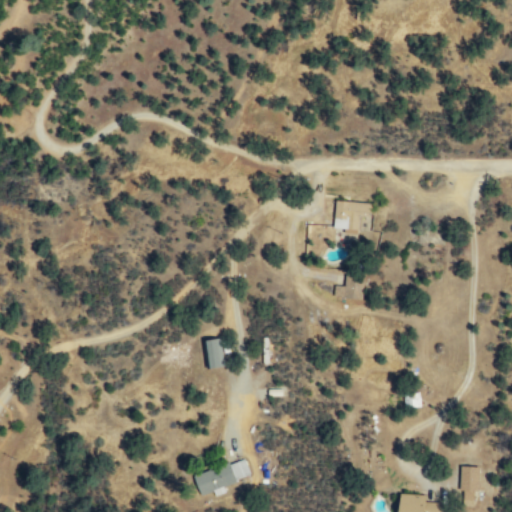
[(357,231),(359,213),(369,214),(370,202),(335,198),(332,229),(357,231)]
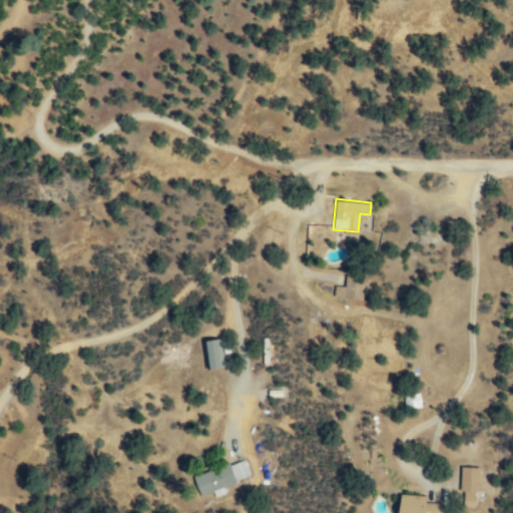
[(345,285),(334,284),(334,297),(363,297),(363,275),(345,275),(345,285)]
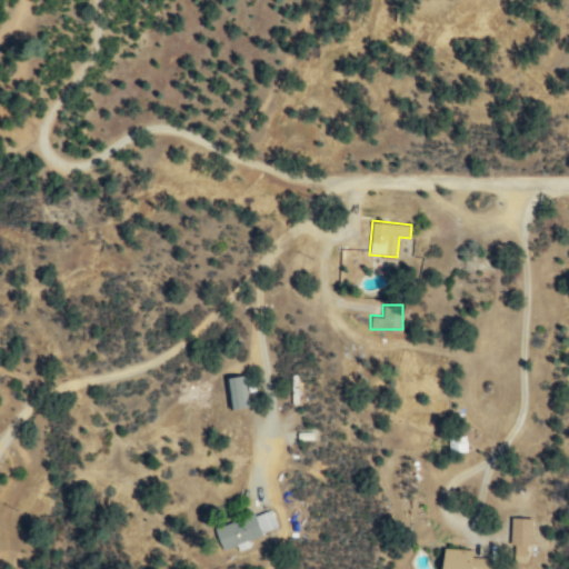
[(228,407),(248,406),(246,375),(226,376),(228,407)]
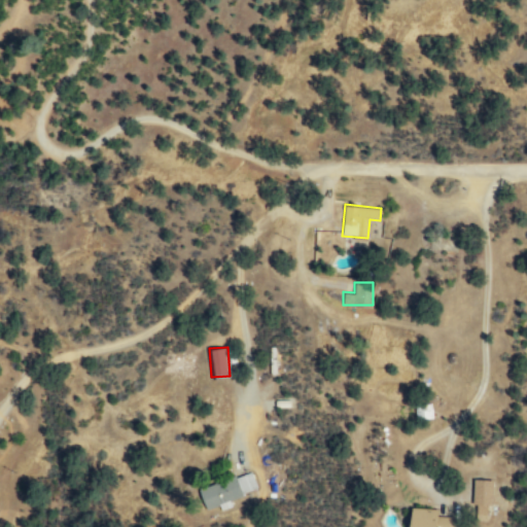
[(205,507),(219,502),(220,507),(232,503),(229,496),(256,488),(251,469),(199,486),(205,507)]
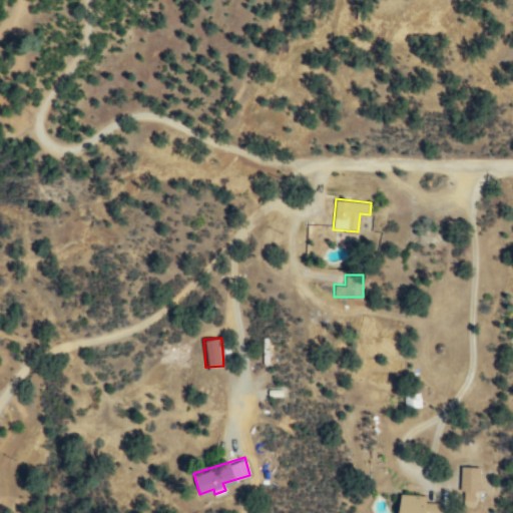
[(479,466),(461,466),(461,500),(479,500),(479,466)]
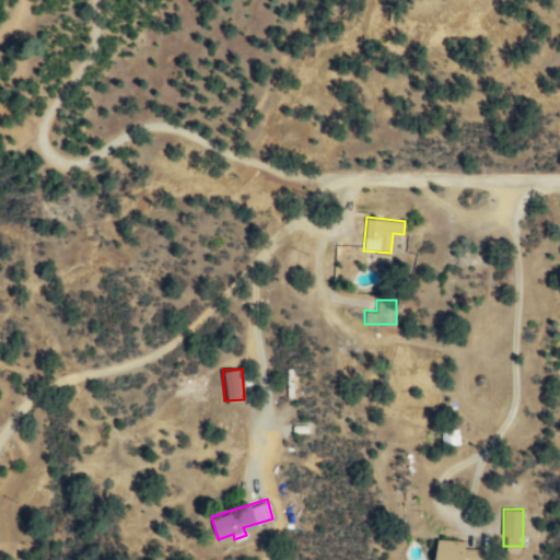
[(478,559),(479,548),(466,547),(466,539),(438,538),(436,559),(478,559)]
